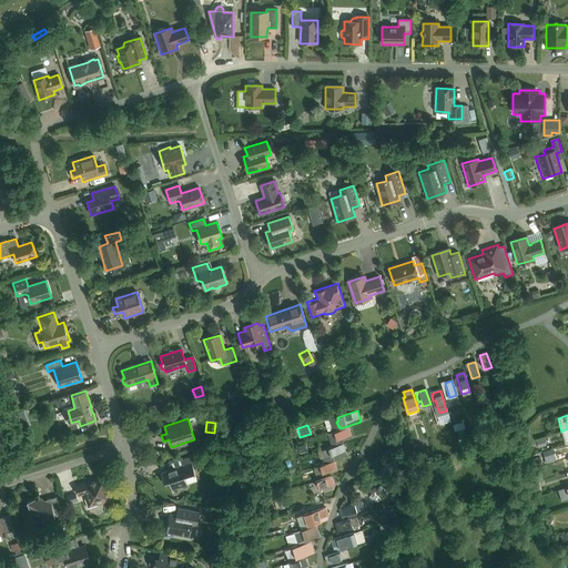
[(336,440),(351,436),(348,428),(334,433),(336,440)]
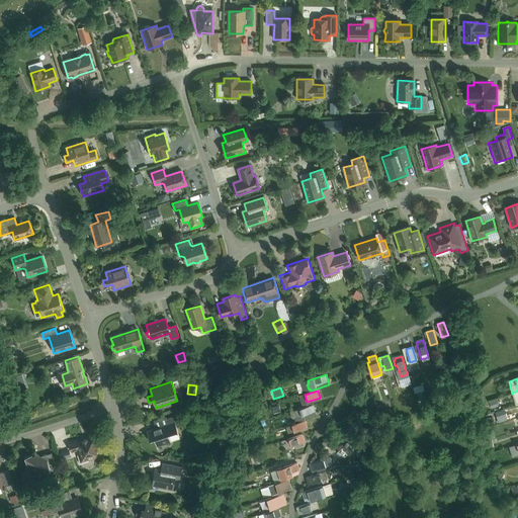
[(486,401),(484,393),(477,395),(479,404),(486,401)]
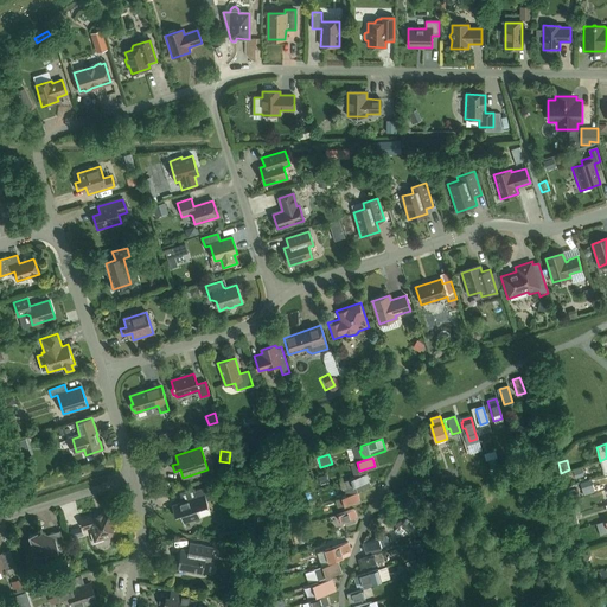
[(581,468),(573,471),(575,479),(583,477),(581,468)]
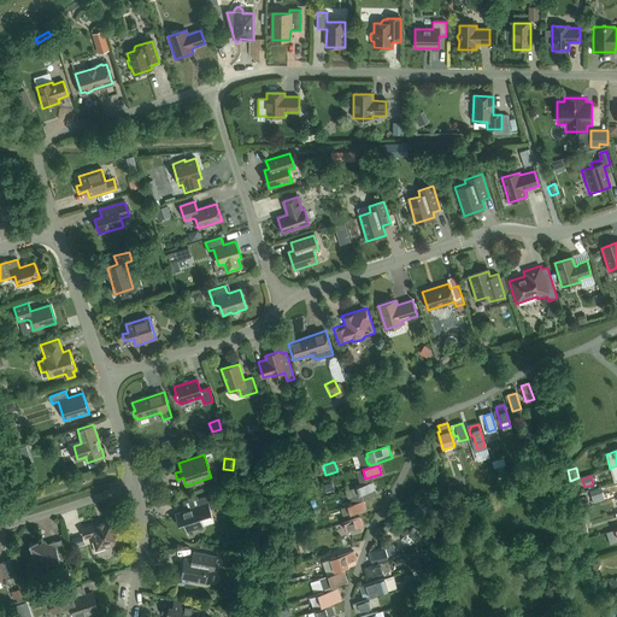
[(323,486),(325,493),(335,491),(333,482),(323,486)]
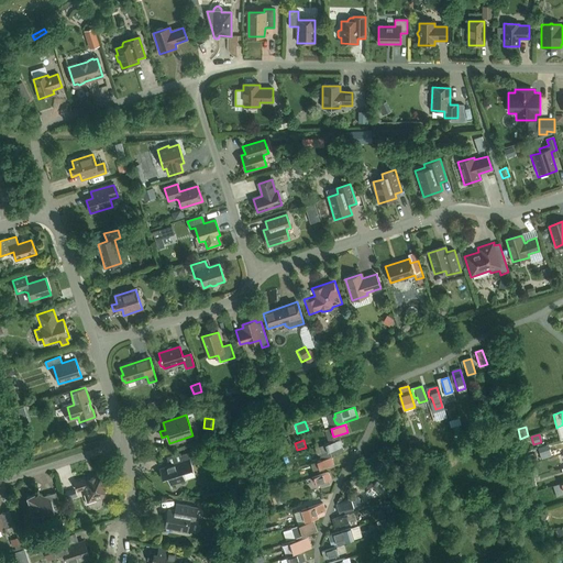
[(316,449),(318,454),(320,455),(322,461),(331,457),(333,457),(332,455),(344,452),(340,441),(316,449)]
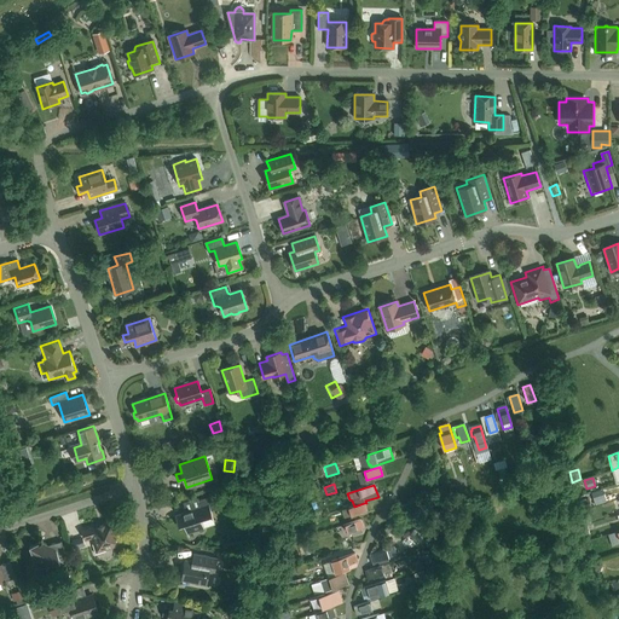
[(213,497),(198,501),(201,508),(175,516),(178,526),(184,525),(186,534),(204,528),(202,520),(213,516),(209,505),(215,504),(213,497)]
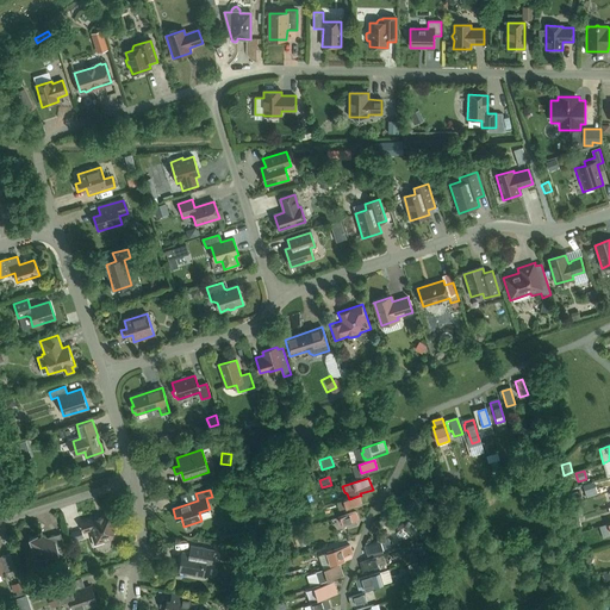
[(359,496),(349,499),(337,503),(340,511),(361,504),(359,496)]
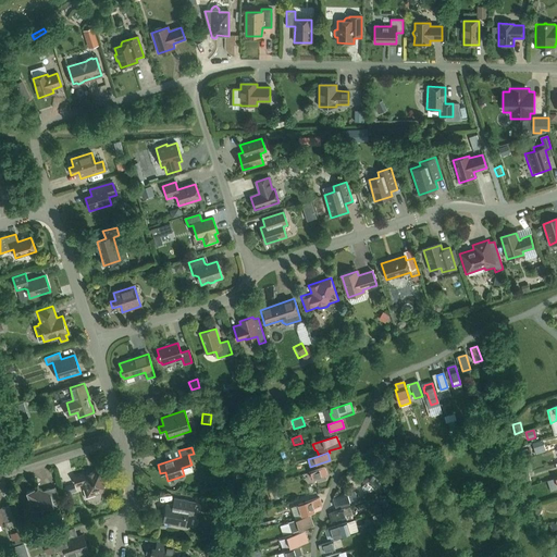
[(312,480),(316,479),(317,482),(325,480),(324,477),(326,475),(324,468),(310,473),(312,480)]
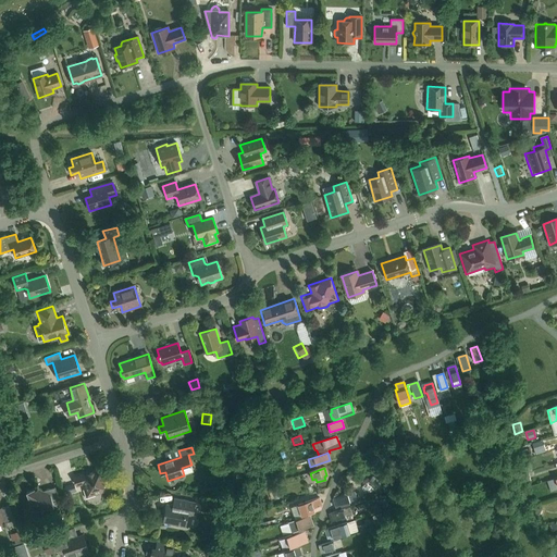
[(95,494),(108,490),(101,470),(74,478),(76,485),(83,483),(85,490),(83,490),(86,499),(95,496),(95,494)]
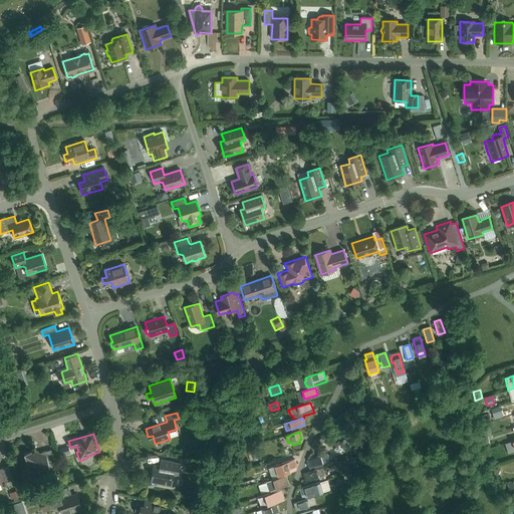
[(481,438),(483,445),(491,443),(489,436),(481,438)]
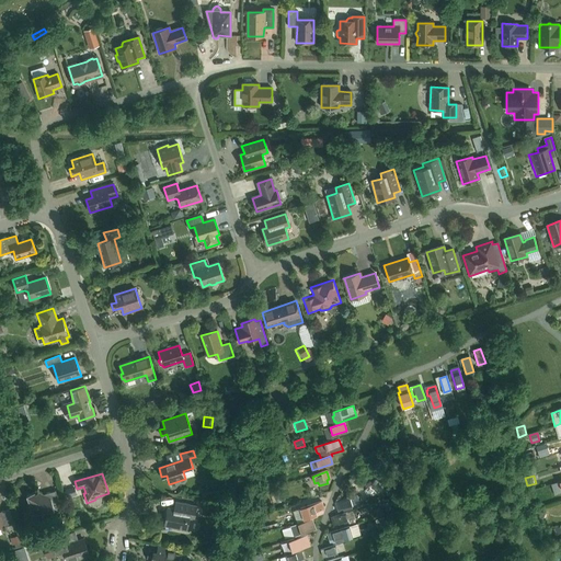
[(363,483),(361,477),(348,480),(351,487),(363,483)]
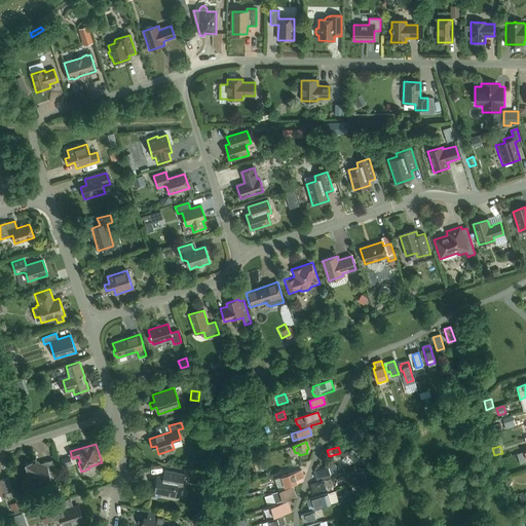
[(36,461),(25,464),(31,485),(51,479),(49,475),(55,473),(51,460),(41,463),(36,461)]
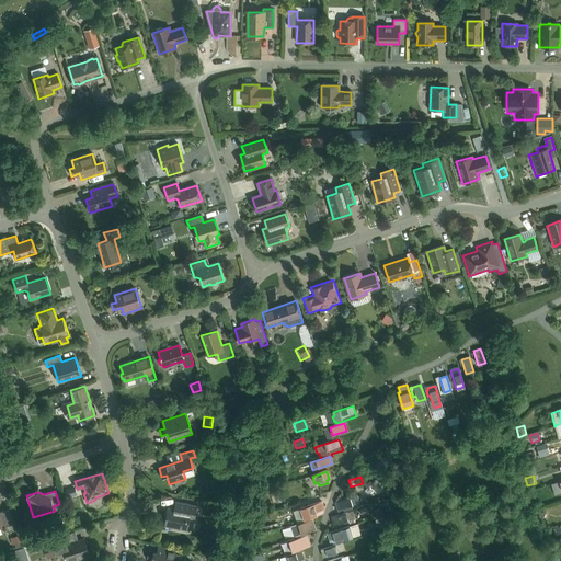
[(358,495),(335,503),(338,511),(361,503),(358,495)]
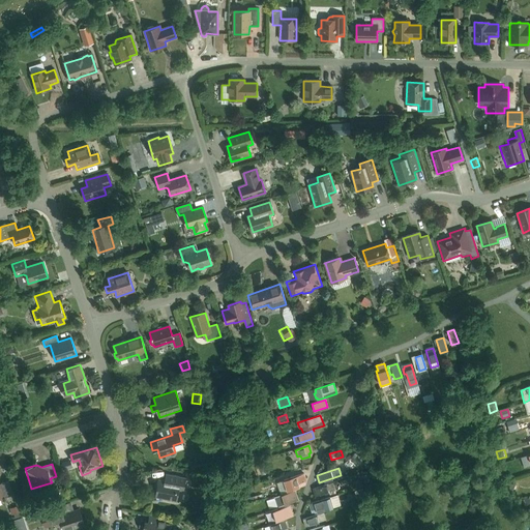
[(183,492),(185,478),(167,474),(165,481),(158,480),(155,497),(176,501),(178,491),(183,492)]
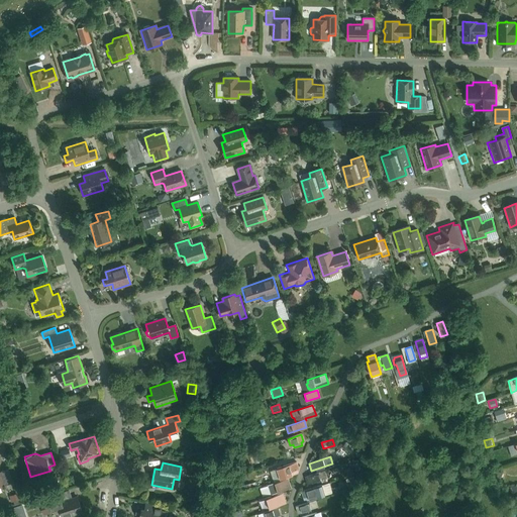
[(296,462),(278,469),(281,478),(292,474),(292,472),(298,470),(296,462)]
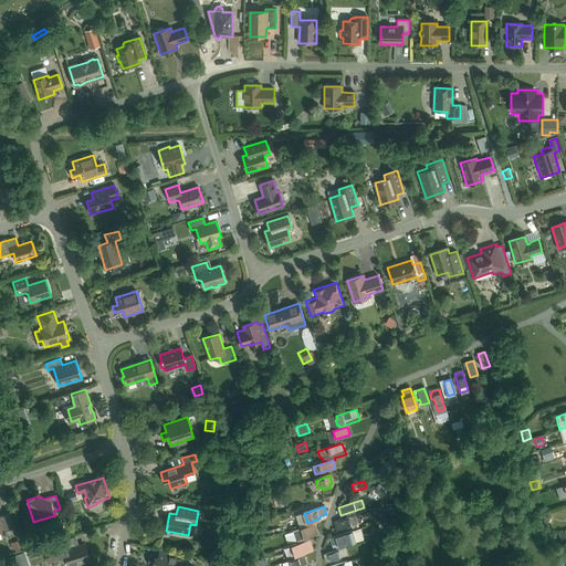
[(0,532),(1,532),(1,533),(13,528),(9,514),(0,516),(0,532)]
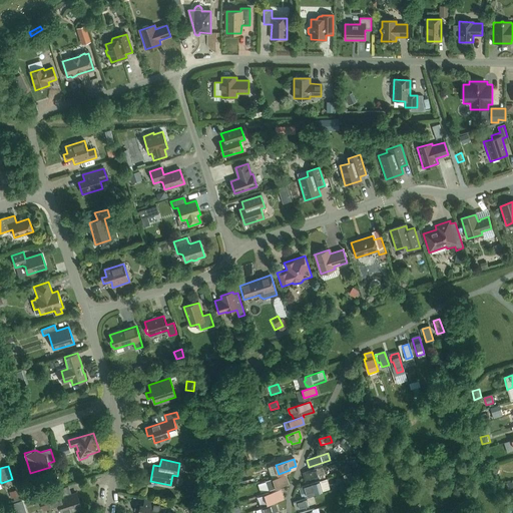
[(306,483),(326,477),(323,468),(303,474),(306,483)]
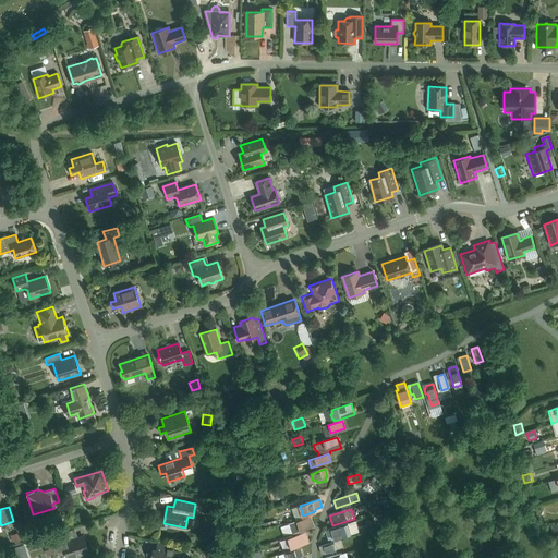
[(373,517),(376,526),(386,523),(383,514),(373,517)]
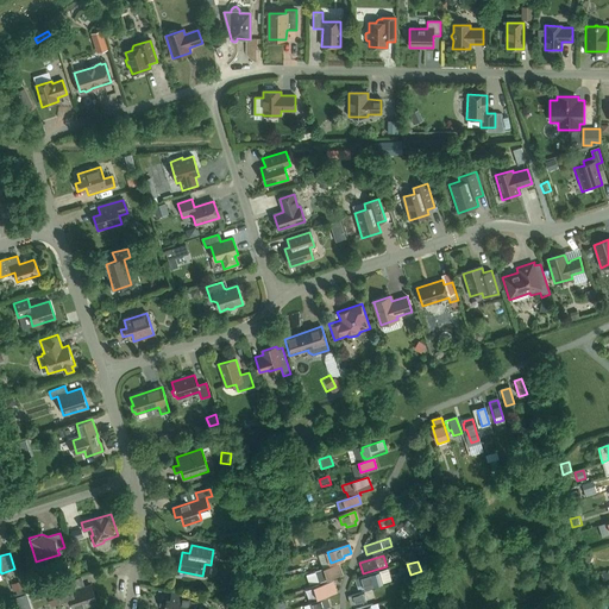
[(315,572),(319,584),(343,576),(339,564),(315,572)]
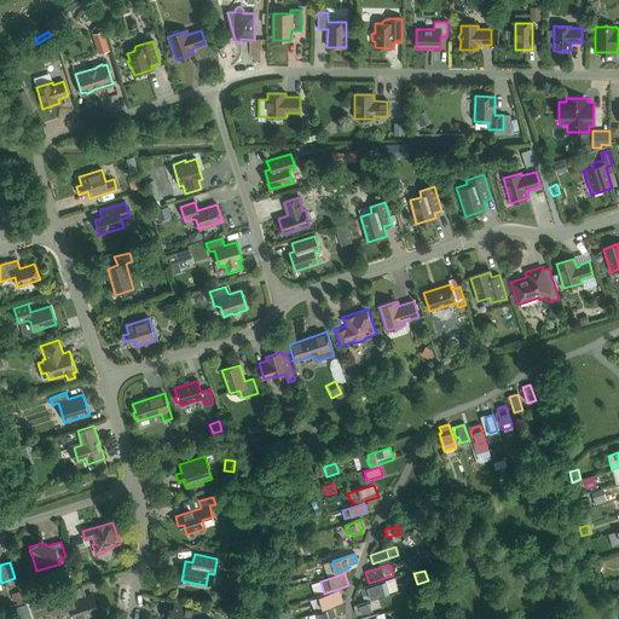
[(364,601),(399,590),(394,578),(360,589),(364,601)]
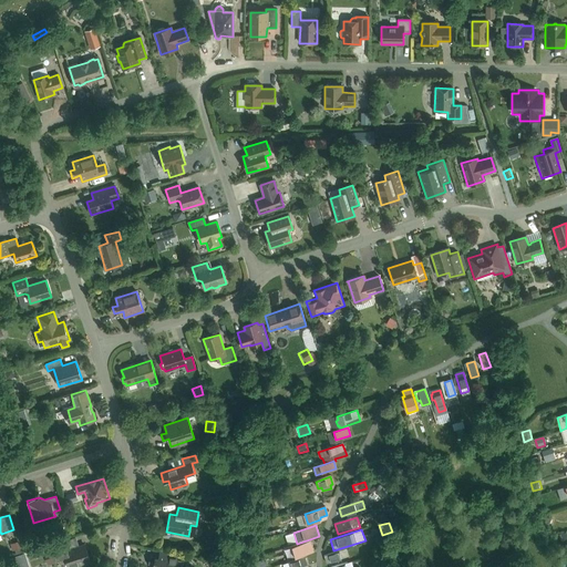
[(291,559),(313,552),(310,542),(288,547),(291,559)]
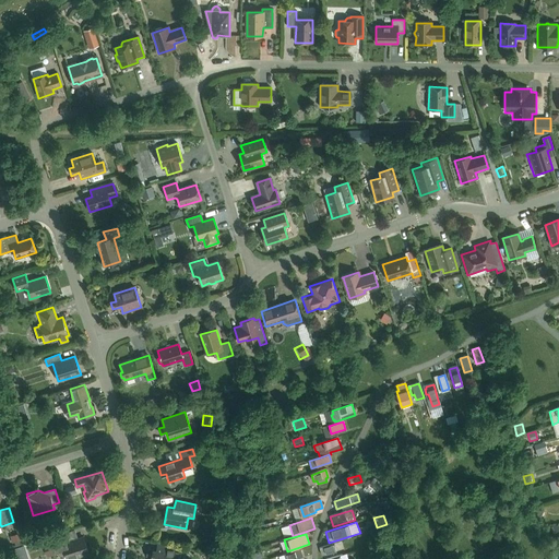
[(83,537),(67,543),(63,535),(43,542),(47,556),(62,551),(66,552),(67,558),(70,558),(88,554),(83,537)]
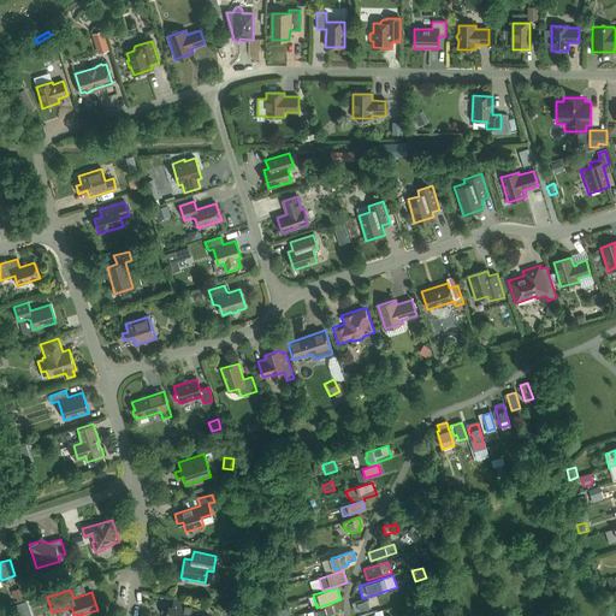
[(379,605),(377,597),(353,604),(355,614),(372,608),(379,605)]
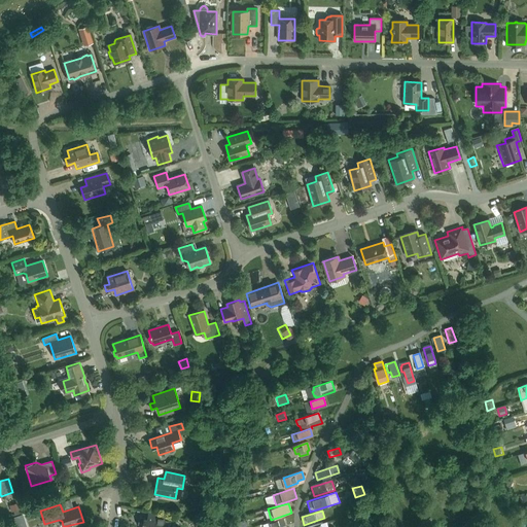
[(142,526),(163,526),(166,517),(148,514),(147,520),(139,518),(138,525),(143,526),(142,526)]
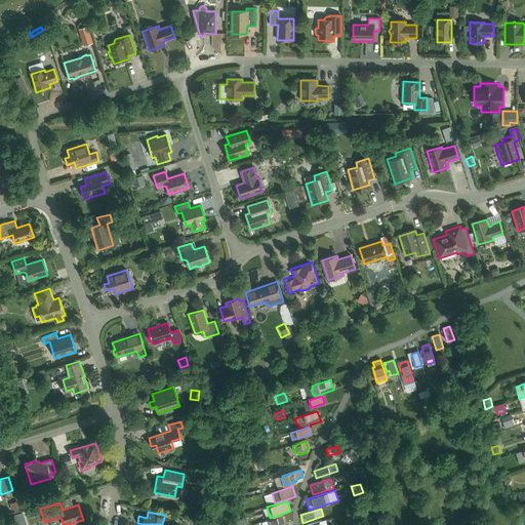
[(270,524),(278,524),(284,523),(282,516),(269,521),(270,524)]
